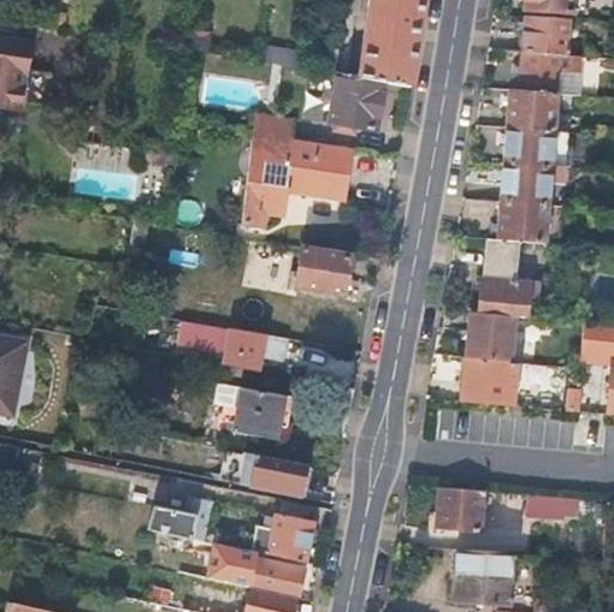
[(423,33),(426,0),(353,0),(353,6),(352,17),(362,17),(365,0),(372,0),(361,76),(388,81),(414,85),(420,45),(421,35),(423,33)]
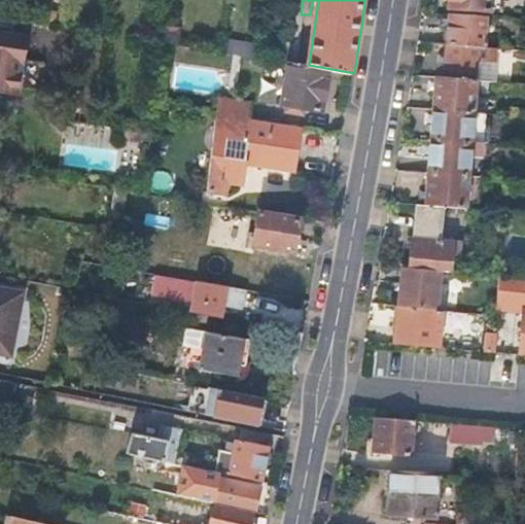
[(447,0),(446,6),(490,8),(490,0),(447,0)]
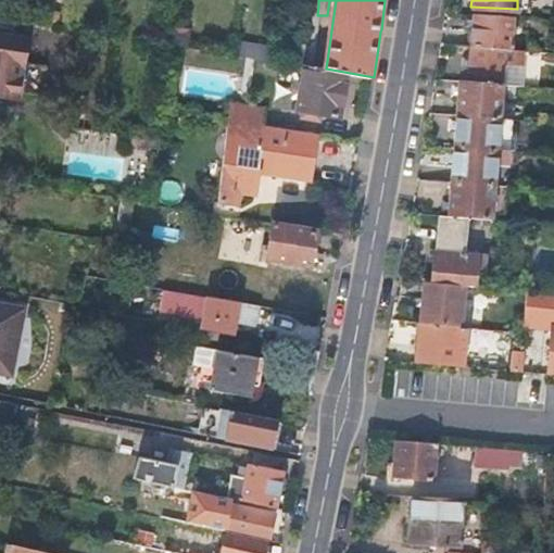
[(301,59),(277,54),(277,61),(304,65),(312,66),(317,15),(318,5),(307,3),(301,59)]
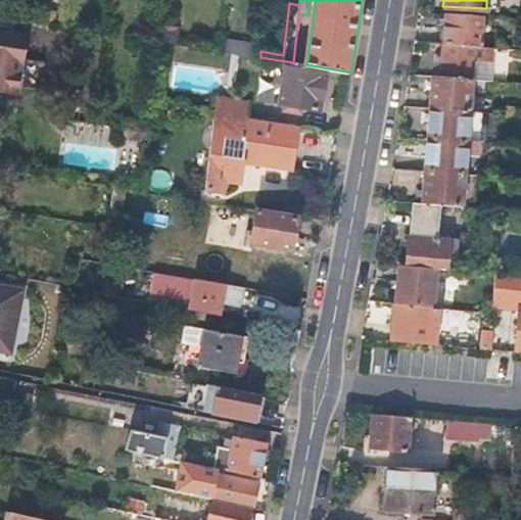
[(442,10),(440,43),(481,46),(483,13),(442,10)]
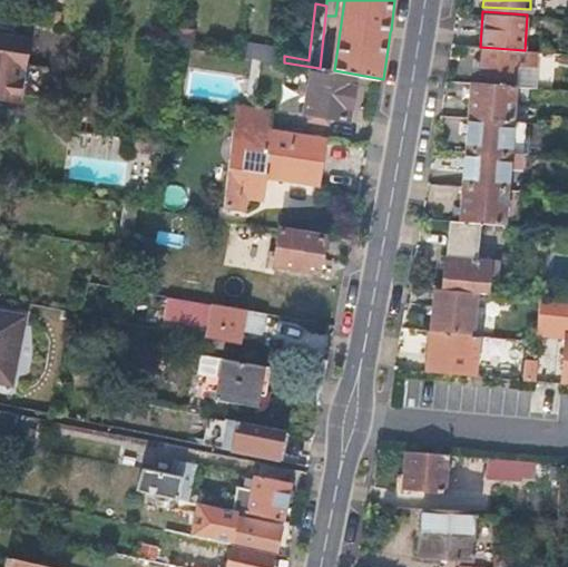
[(21,16),(0,12),(0,96),(20,99),(29,41),(17,40),(21,16)]
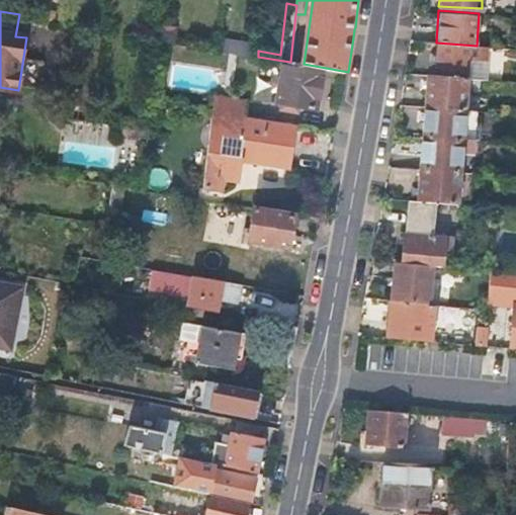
[(243,45),(223,41),(222,50),(222,51),(241,54),(243,45)]
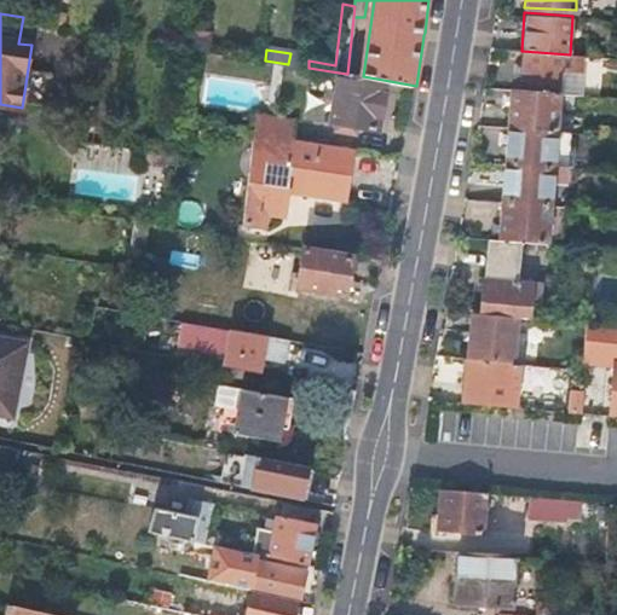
[(519,88),(559,92),(561,69),(582,71),(583,56),(570,54),(522,51),(519,88)]
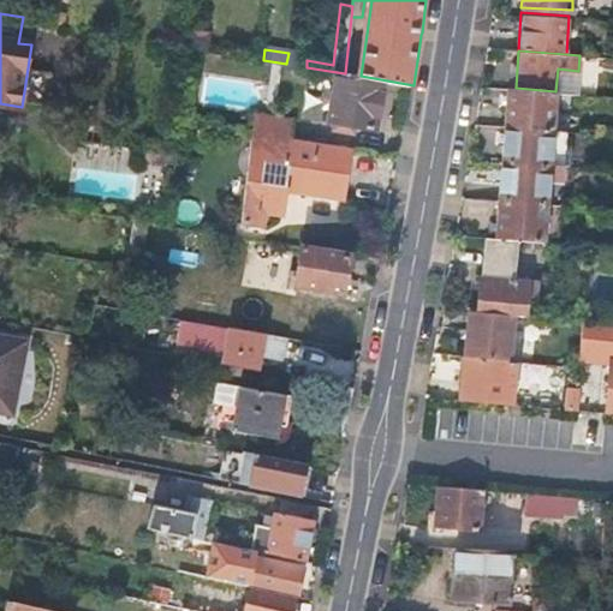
[(286,64),(263,60),(262,70),(301,75),(304,67),(286,64)]
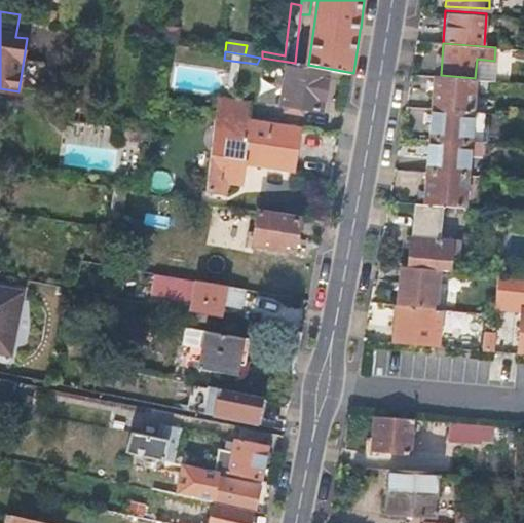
[(493,79),(494,61),(477,59),(475,78),(493,79)]
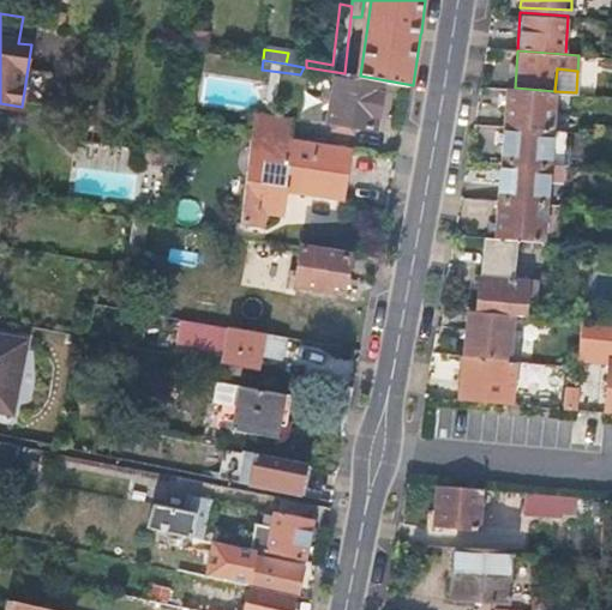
[(378,128),(387,80),(360,76),(345,73),(336,72),(329,120),(378,128)]
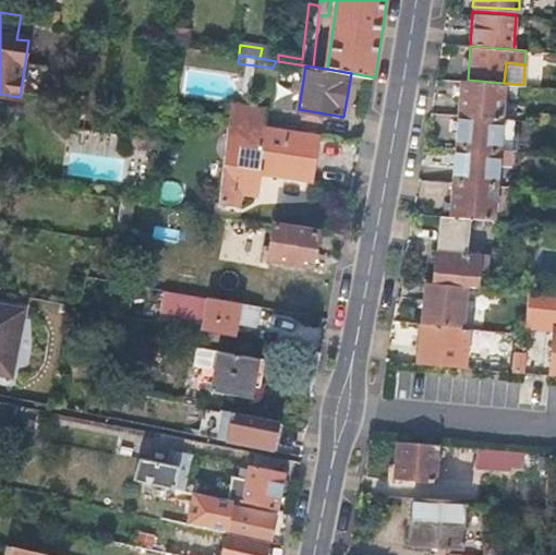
[(461,80),(459,115),(502,118),(504,83),(468,80),(461,80)]
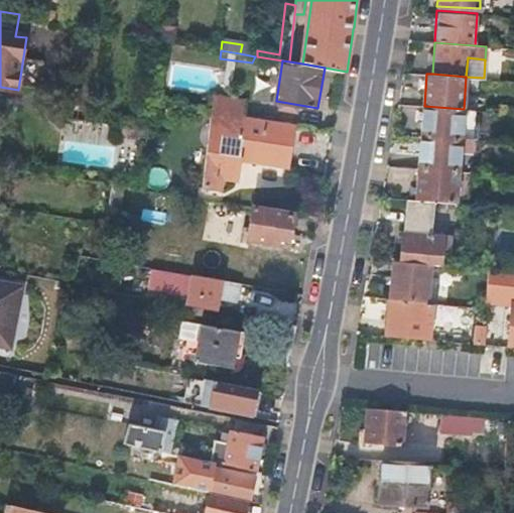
[(216,95),(214,112),(230,115),(244,117),(246,100),(216,95)]
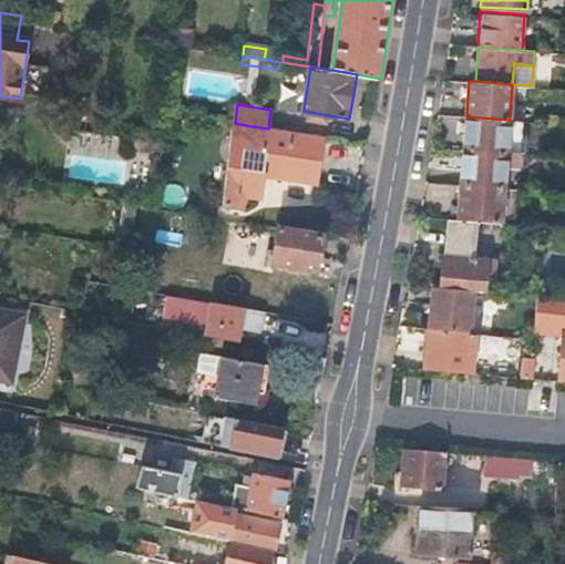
[(466,116),(463,150),(507,153),(510,120),(466,116)]
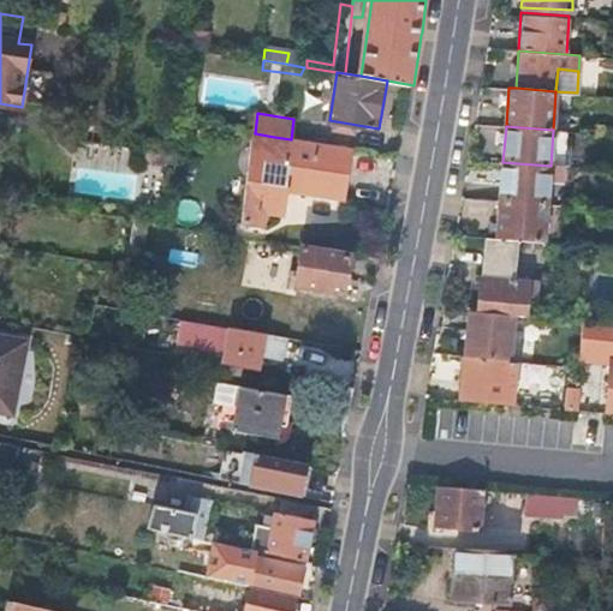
[(274,137),(255,133),(245,222),(268,226),(271,209),(287,210),(292,189),(298,190),(298,180),(271,175),(274,137)]
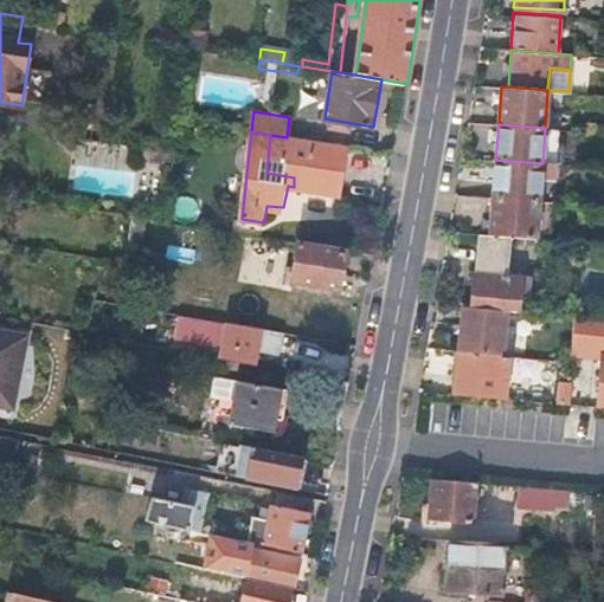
[(344,195),(351,149),(287,137),(270,135),(267,173),(294,177),(294,187),(344,195)]
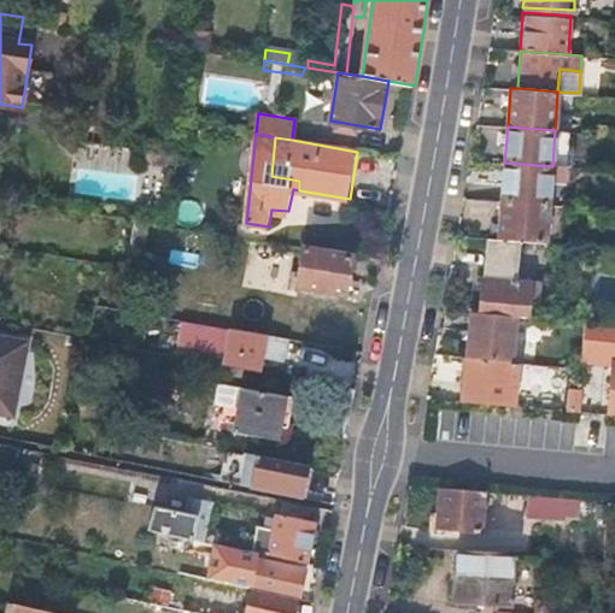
[(504,163),(502,200),(550,204),(552,166),(504,163)]
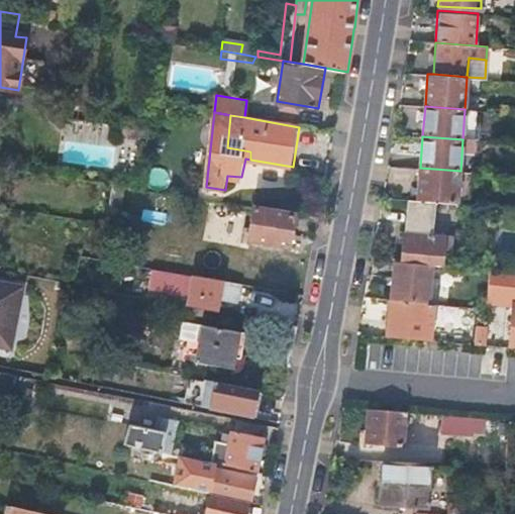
[(417,200),(432,201),(458,203),(460,171),(420,168),(417,200)]
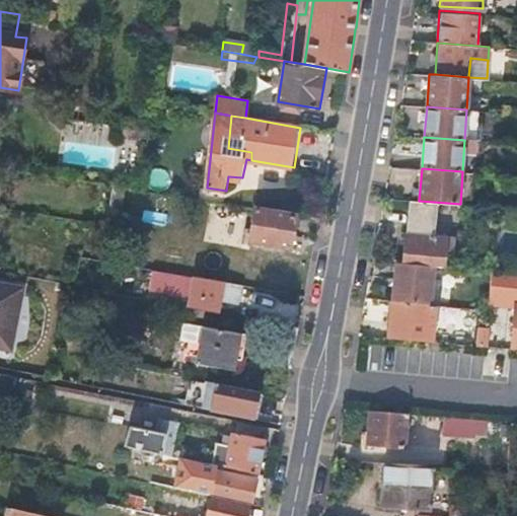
[(115,186),(108,222),(121,225),(126,187),(115,186)]
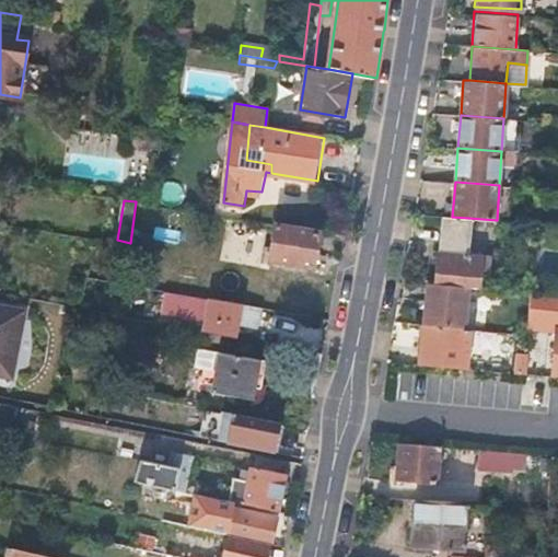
[(440,216),(437,251),(465,253),(468,218),(452,217),(440,216)]
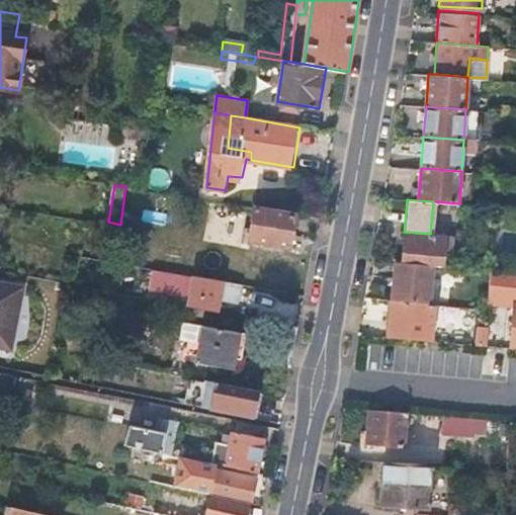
[(291,247),(297,215),(256,207),(250,240),(291,247)]
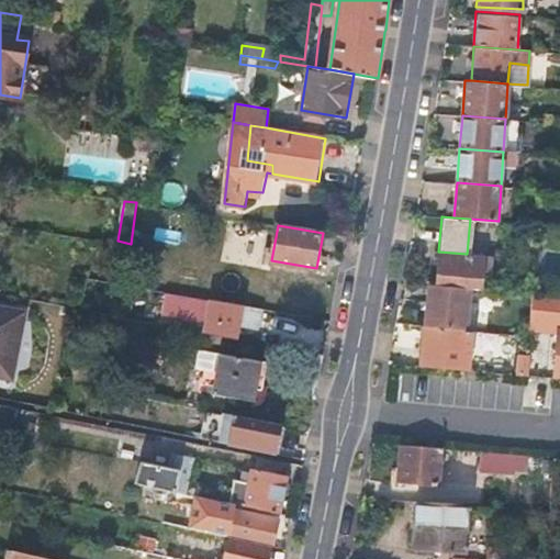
[(438,252),(436,284),(479,289),(481,270),(495,270),(497,256),(467,254),(438,252)]
